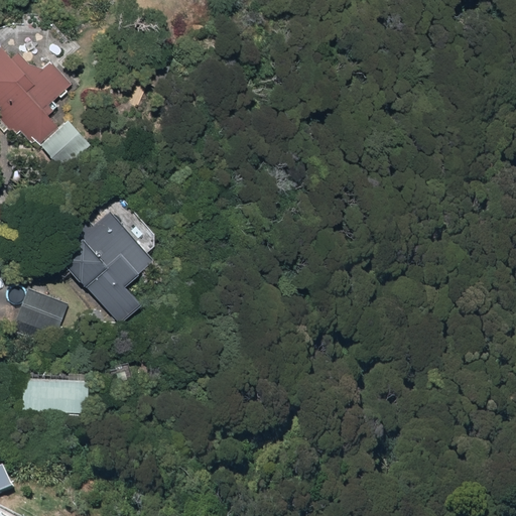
[(6,45),(0,50),(0,101),(6,108),(0,113),(0,117),(16,134),(22,129),(34,142),(38,139),(43,144),(63,124),(48,109),(75,84),(53,62),(42,74),(21,51),(16,56),(6,45)]
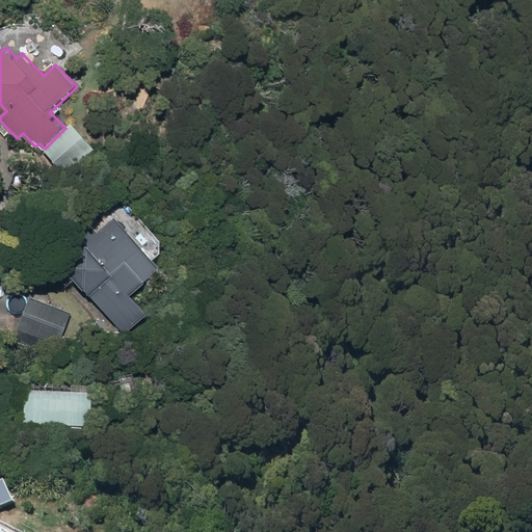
[(72,175),(100,147),(74,122),(47,149),(72,175)]
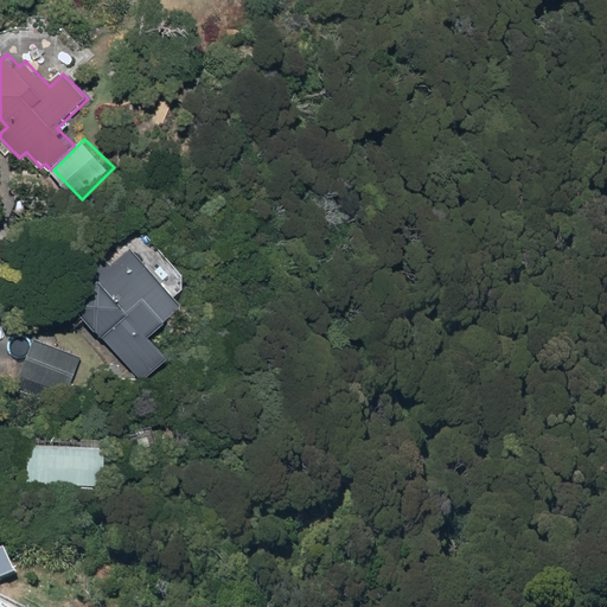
[(151,339),(186,308),(132,248),(102,275),(83,255),(50,285),(141,385),(170,359),(151,339)]
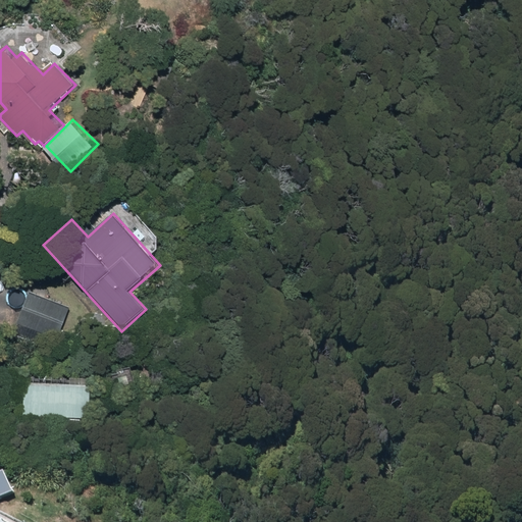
[(17,325),(59,341),(71,307),(29,293),(17,325)]
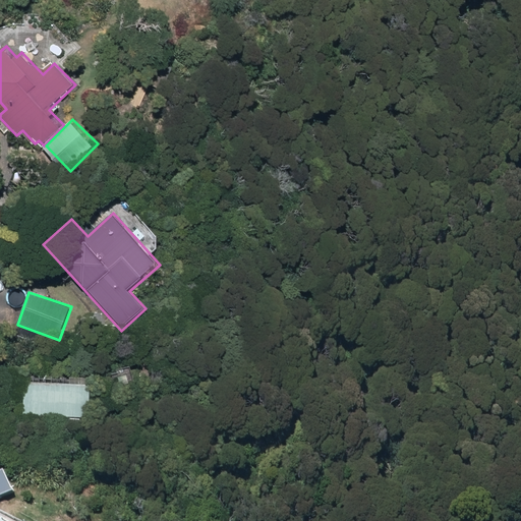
[(23,415),(84,418),(87,385),(25,382),(23,415)]
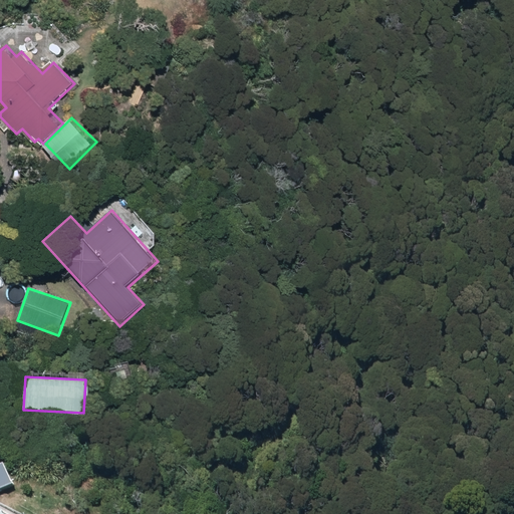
[(3,461),(0,462),(0,487),(12,483),(3,461)]
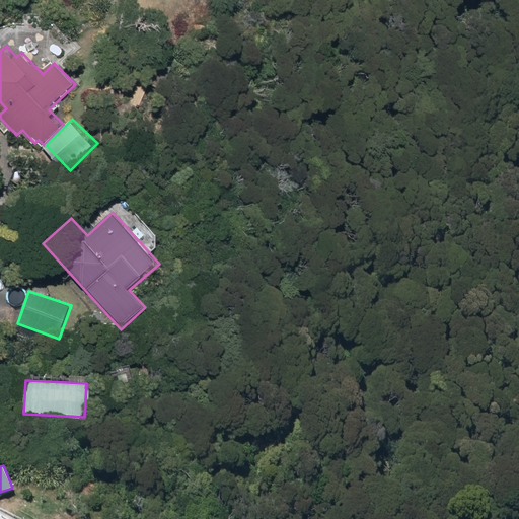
All buildings are outlined.
